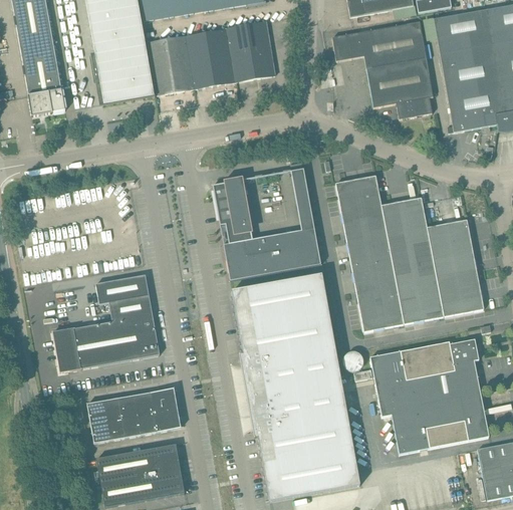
[(66,108),(62,88),(46,0),(13,0),(29,93),(29,94),(28,94),(32,115),(53,111),(66,108)]
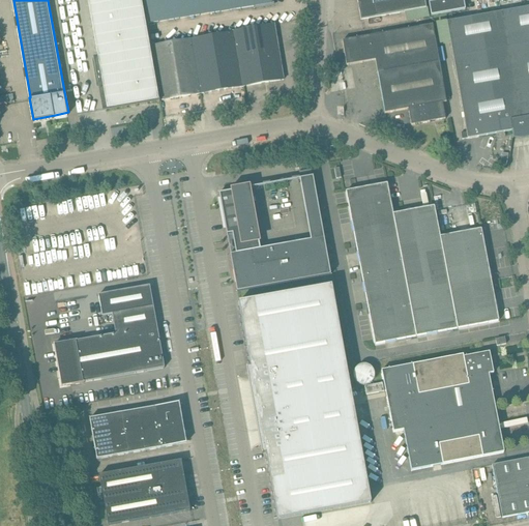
[(89,0),(99,55),(94,55),(98,79),(103,79),(106,96),(108,107),(158,97),(158,99),(160,99),(160,97),(159,97),(143,0),(89,0)]
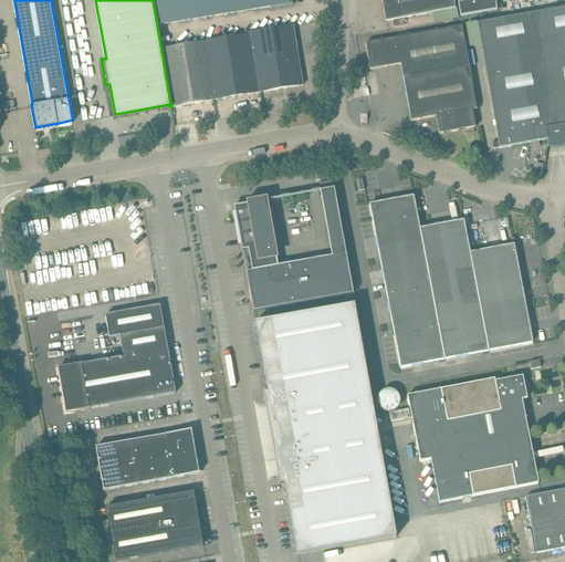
[(156,0),(159,20),(284,0),(156,0)]
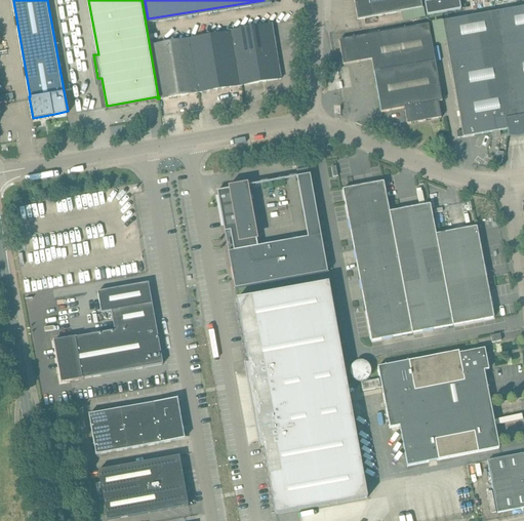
[(356,0),(358,15),(372,13),(424,4),(422,0),(356,0)]
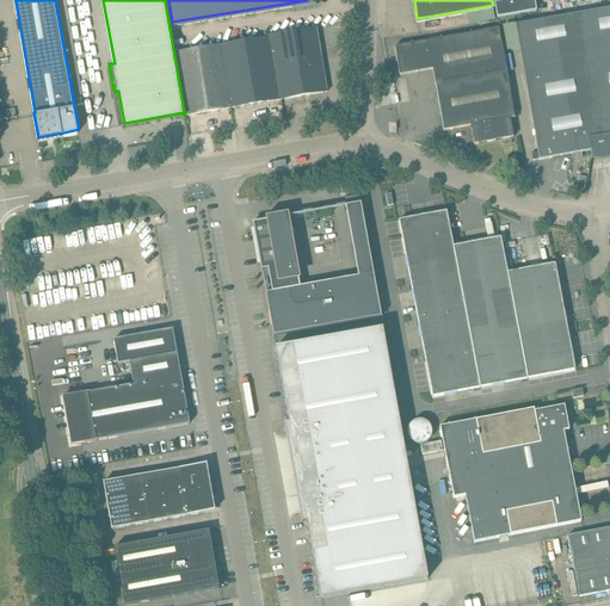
[(495,0),(498,13),(540,6),(537,0),(495,0)]
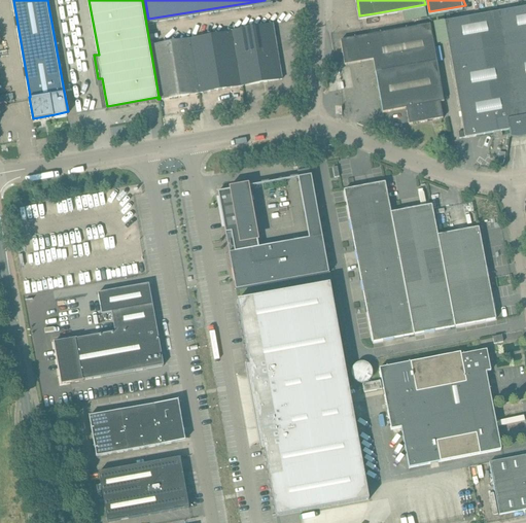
[(525,3),(446,18),(465,128),(459,129),(460,135),(466,134),(494,130),(494,133),(497,135),(501,134),(503,132),(502,128),(511,127),(511,131),(511,134),(519,135),(525,134),(525,3)]
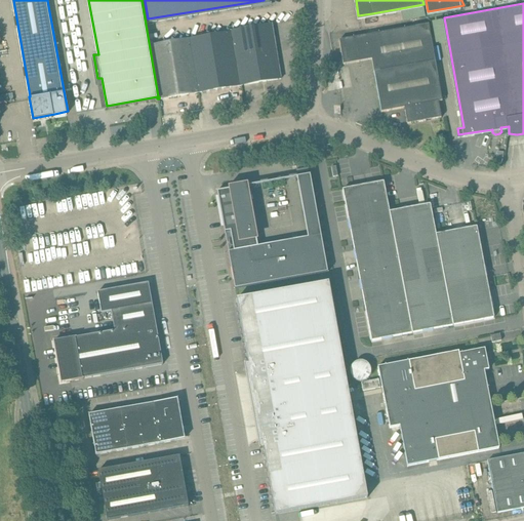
[(437,38),(445,37),(443,25),(445,25),(443,16),(434,18),(437,38)]
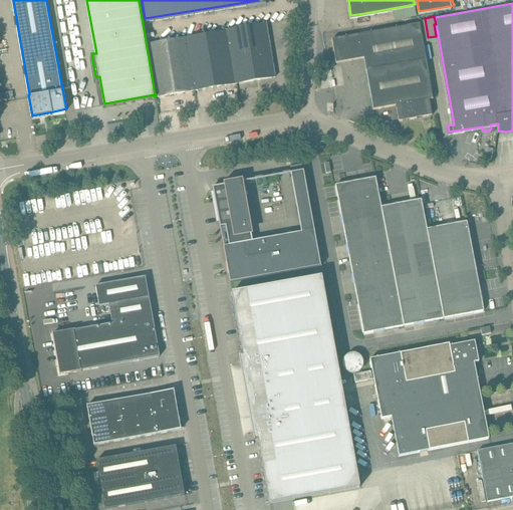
[(228,27),(228,28),(237,80),(276,74),(267,20),(228,27)]
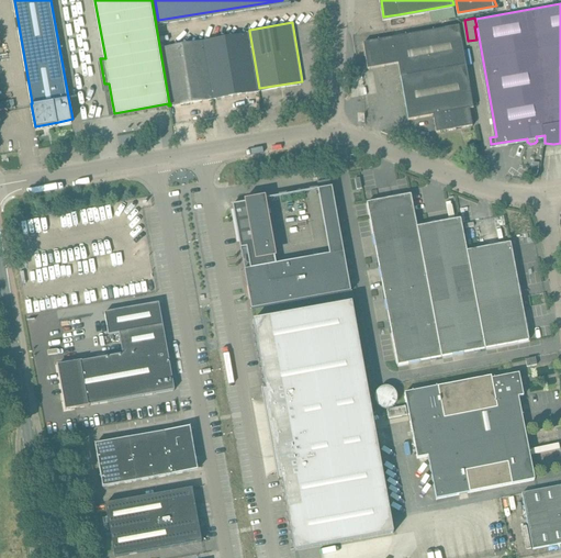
[(460,22),(363,40),(369,66),(399,60),(408,116),(434,112),(437,129),(473,123),(470,105),(474,104),(460,22)]
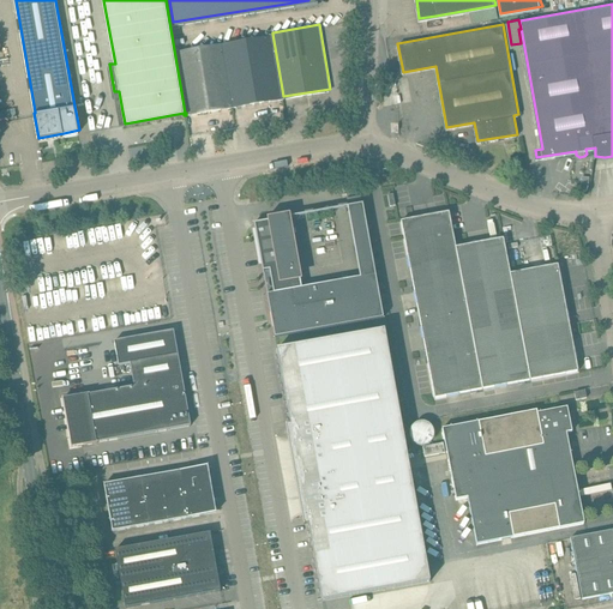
[(234,104),(283,96),(272,34),(223,42),(234,104)]
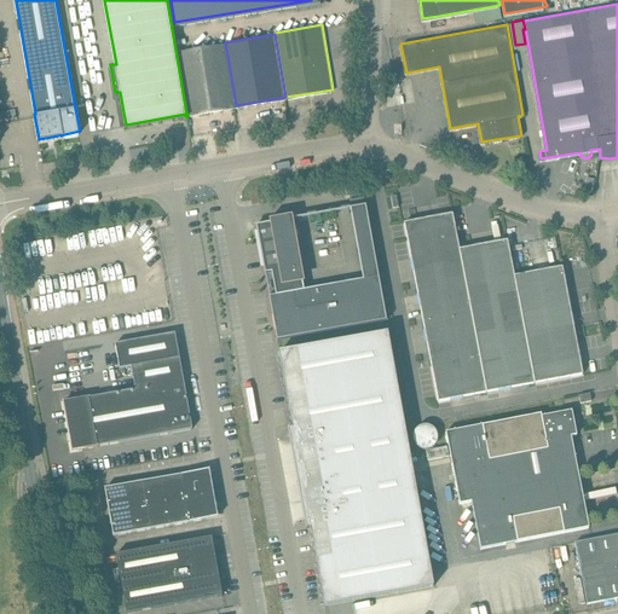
[(189,113),(236,105),(225,42),(179,50),(189,113)]
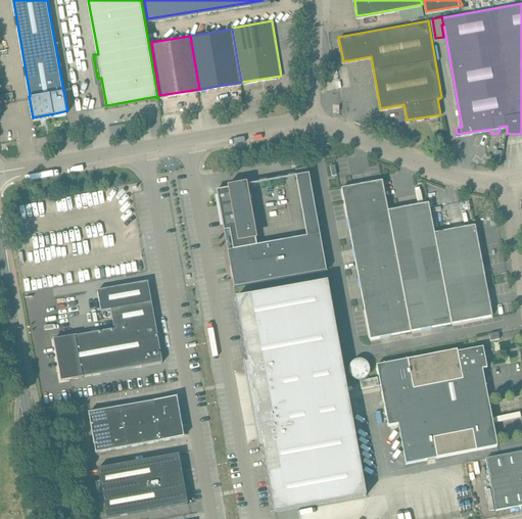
[(286,174),(293,173),(292,161),(285,162),(286,174)]
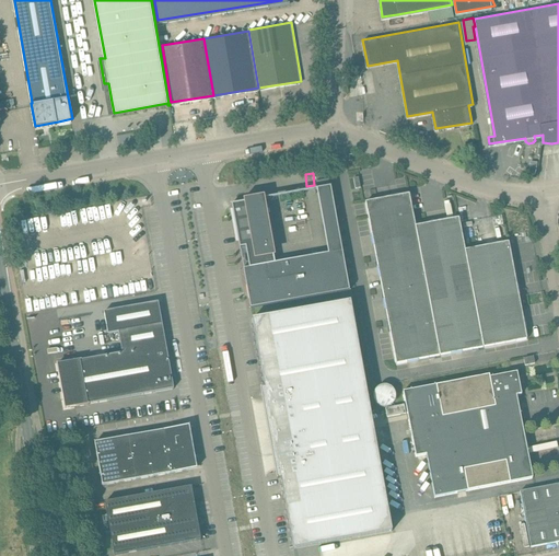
[(379,196),(367,198),(373,231),(416,222),(415,211),(410,190),(399,193),(379,196)]
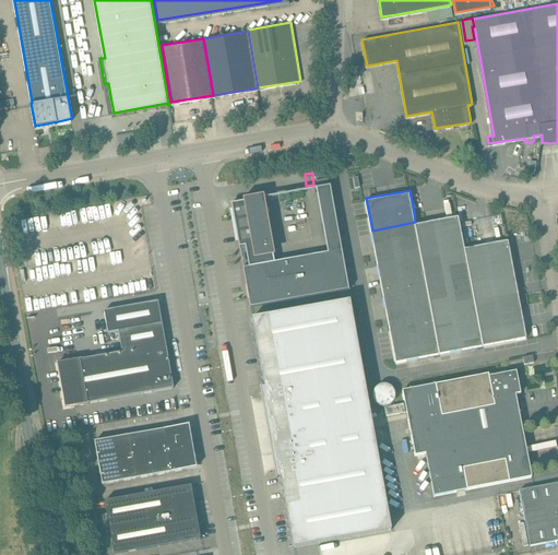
[(244,263),(251,304),(349,286),(343,247),(275,259),(264,195),(263,195),(263,192),(265,192),(264,191),(244,196),(244,197),(247,196),(248,197),(232,200),(240,245),(241,245),(240,244),(246,243),(248,249),(247,249),(246,249),(246,250),(245,250),(245,251),(245,252),(244,252),(244,254),(245,255),(245,256),(246,256),(246,257),(247,257),(248,257),(249,257),(250,263),(245,264),(245,263),(244,263)]
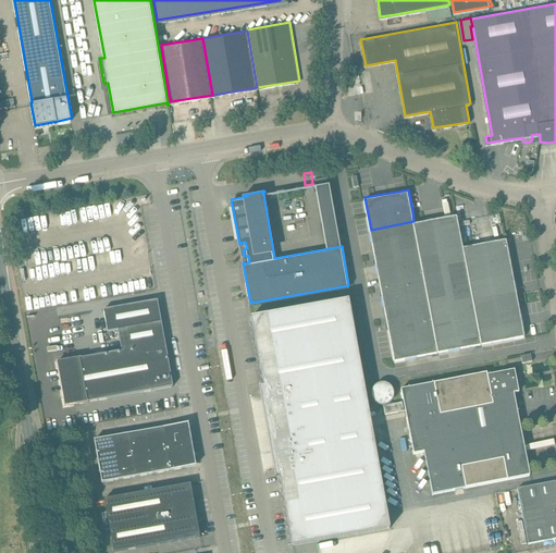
[(425,219),(414,221),(420,254),(427,285),(469,278),(464,245),(461,234),(457,213),(446,216),(425,219)]
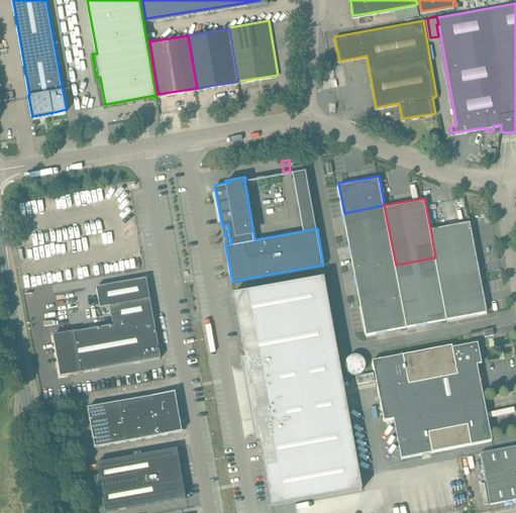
[(384,205),(344,213),(349,242),(390,235),(384,205)]
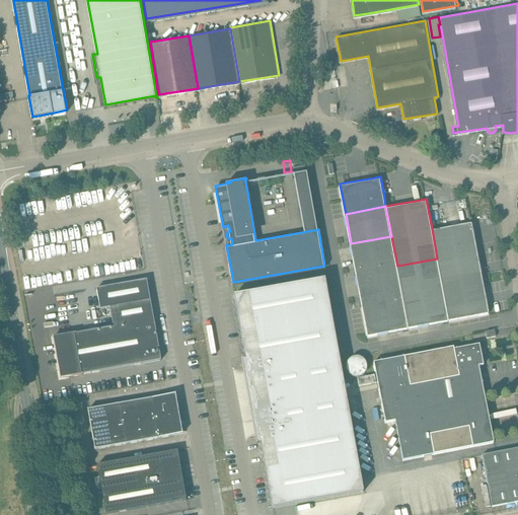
[(442,226),(432,228),(437,259),(477,250),(472,221),(461,223),(442,226)]
